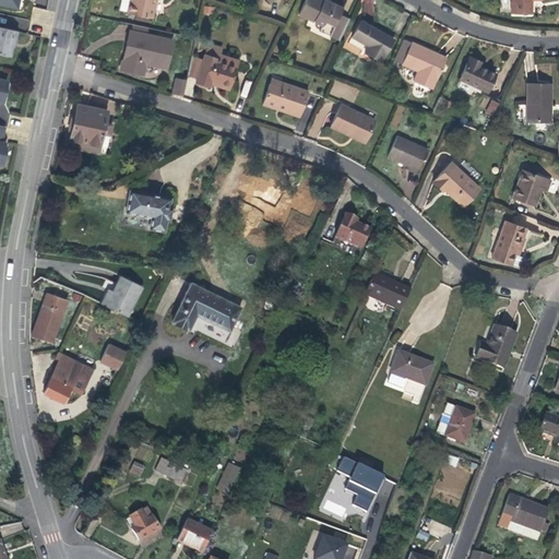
[(128,12),(129,0),(121,0),(119,10),(128,12)]
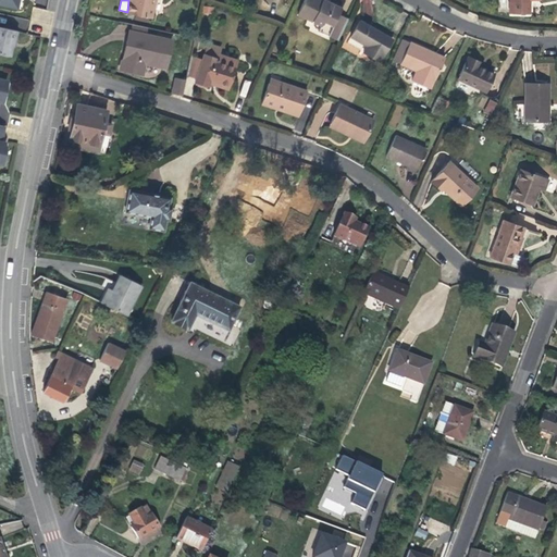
[(128,0),(127,12),(150,16),(153,0),(128,0)]
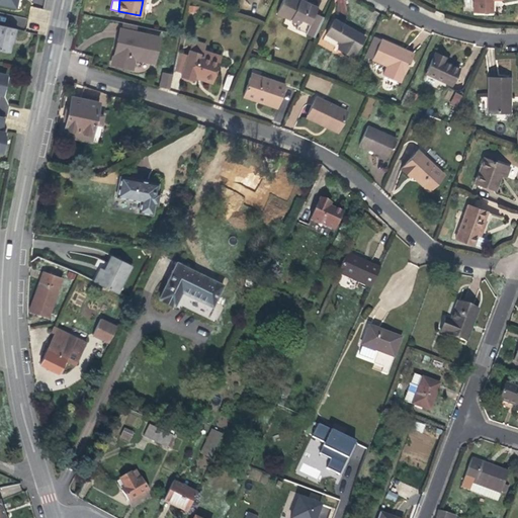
[(295,29),(314,37),(324,17),(315,13),(318,8),(308,3),(307,4),(300,1),(300,0),(299,0),(282,0),(277,13),(298,23),(295,29)]
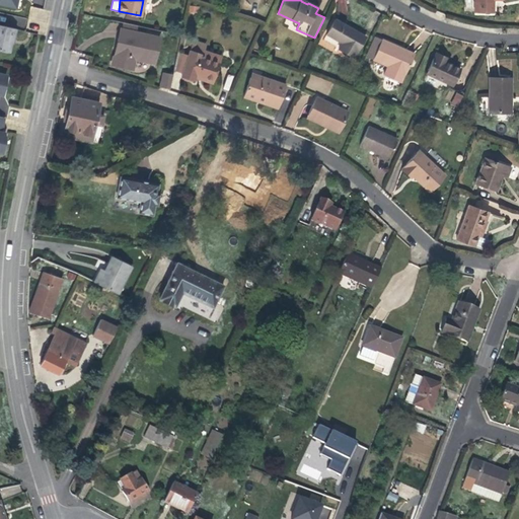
[(474,0),(474,12),(494,13),(493,0),(474,0)]
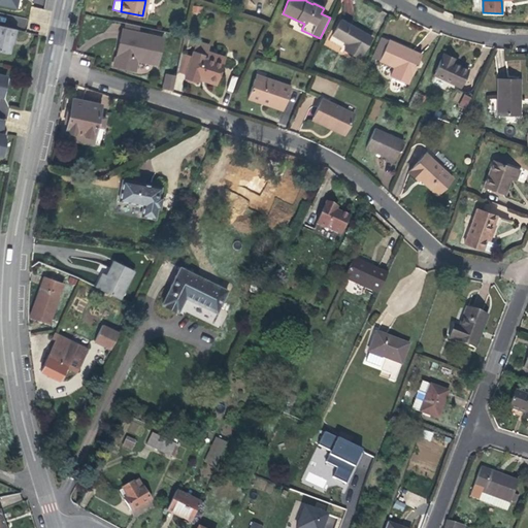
[(371,37),(341,20),(332,35),(348,43),(344,50),(360,59),(371,37)]
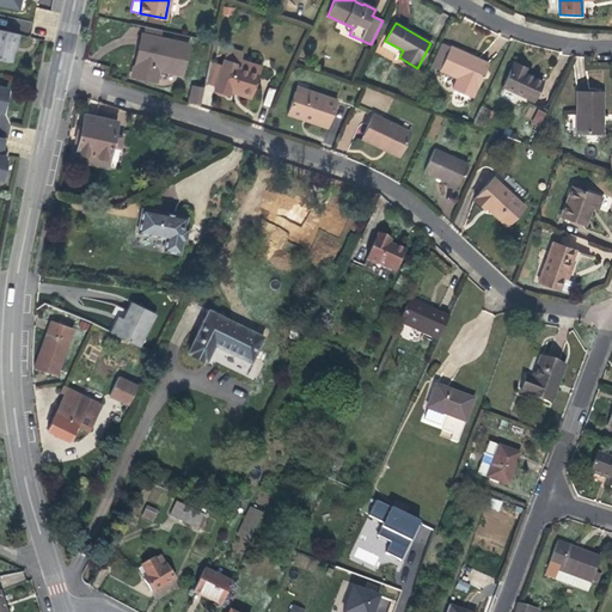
[(14,44),(17,44),(19,35),(0,30),(0,59),(11,61),(12,51),(14,44)]
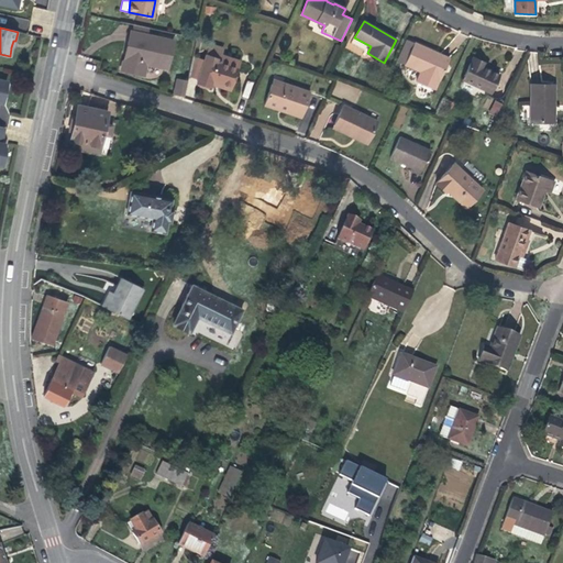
[(122,70),(143,75),(145,63),(167,68),(173,41),(130,32),(122,70)]
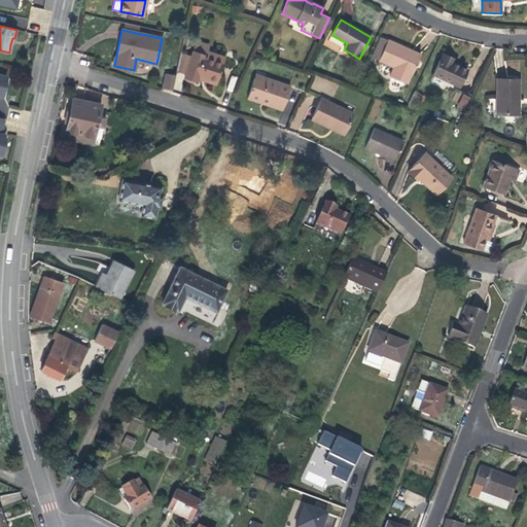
[(328,41),(344,49),(347,43),(331,35),(328,41)]
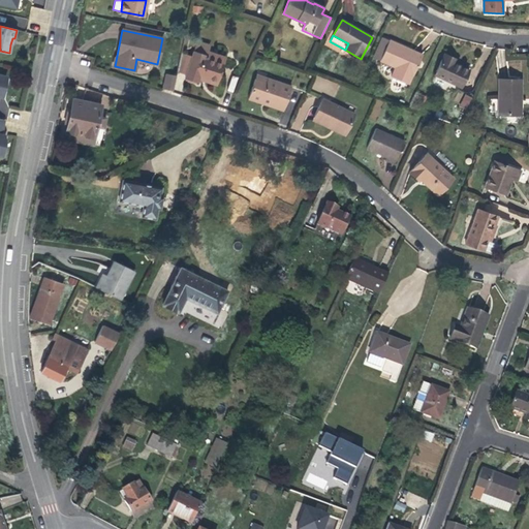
[(389,40),(381,36),(372,57),(380,61),(389,40)]
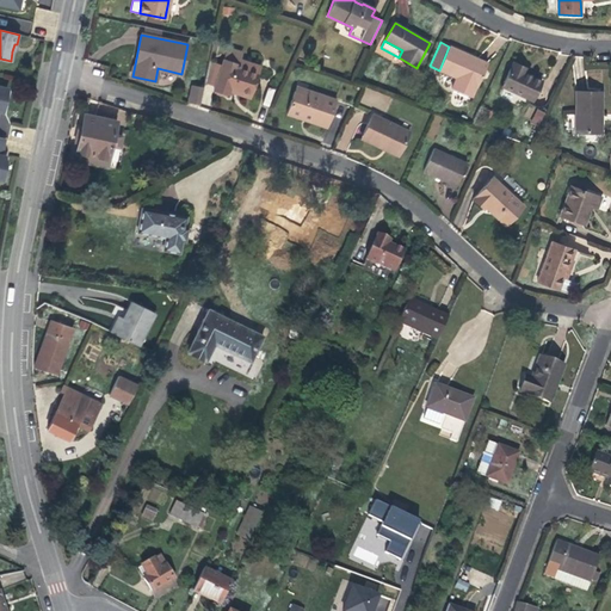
[(488,63),(449,47),(439,71),(456,78),(451,88),(471,97),(476,86),(477,87),(488,63)]
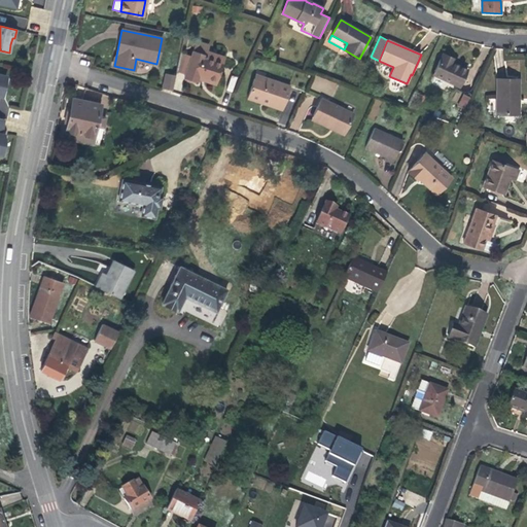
[(206,50),(207,51),(209,45),(197,41),(192,51),(205,56),(206,50)]
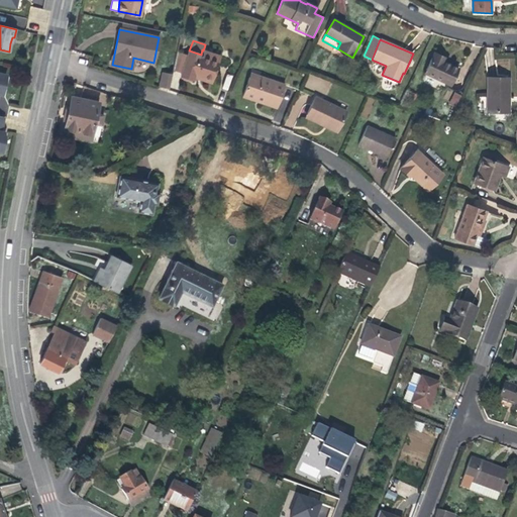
[(486,66),(494,65),(493,47),(485,47),(486,66)]
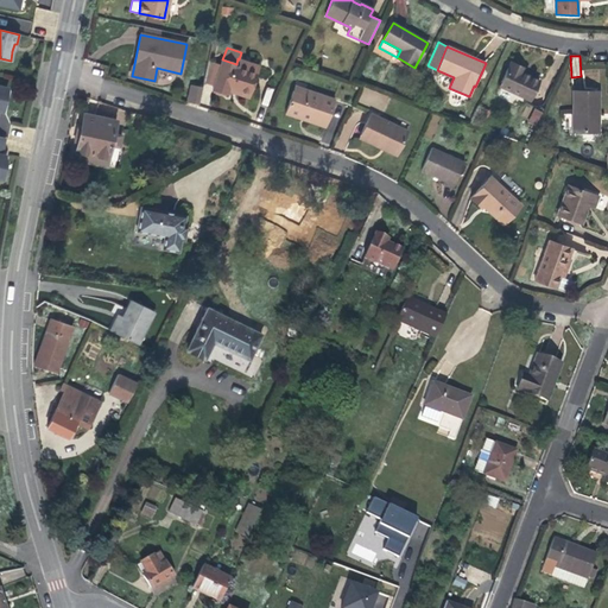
[(249,94),(259,65),(239,59),(238,58),(236,64),(222,59),(221,65),(214,84),(213,89),(227,94),(227,92),(229,88),(249,94)]
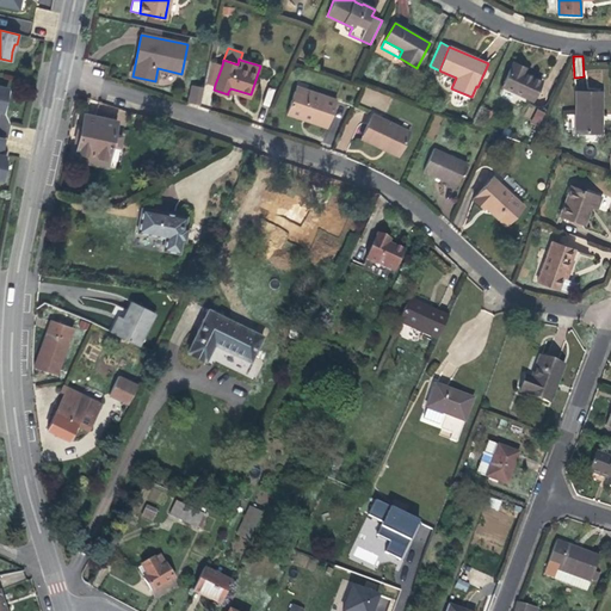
[(215,85),(222,66),(213,62),(208,82),(215,85)]
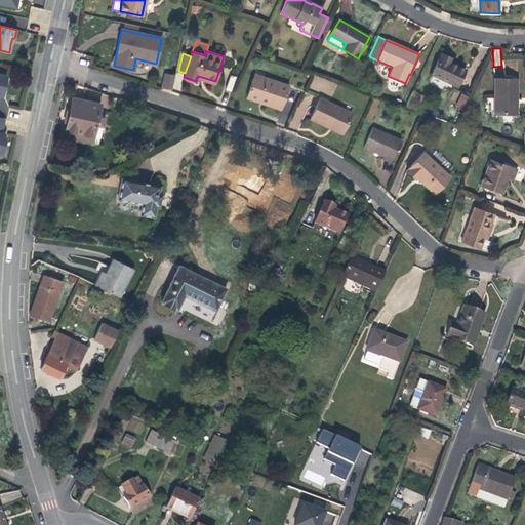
[(452,58),(441,53),(432,74),(457,86),(466,70),(450,63),(452,58)]
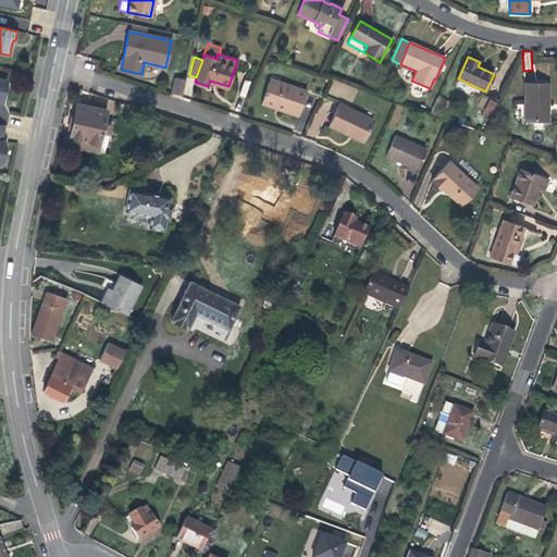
[(183,96),(185,83),(174,79),(172,94),(183,96)]
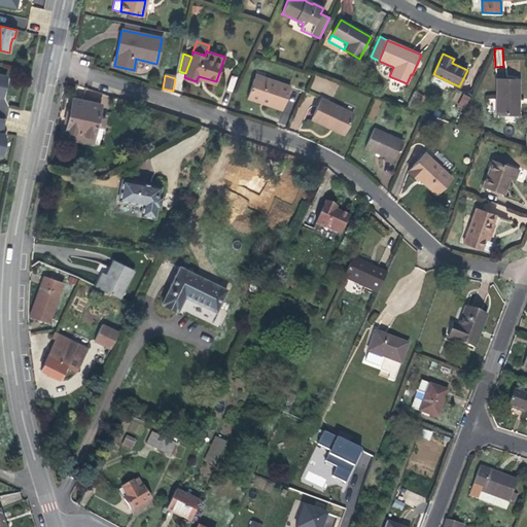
[(199,76),(197,79),(215,85),(216,81),(199,76)]
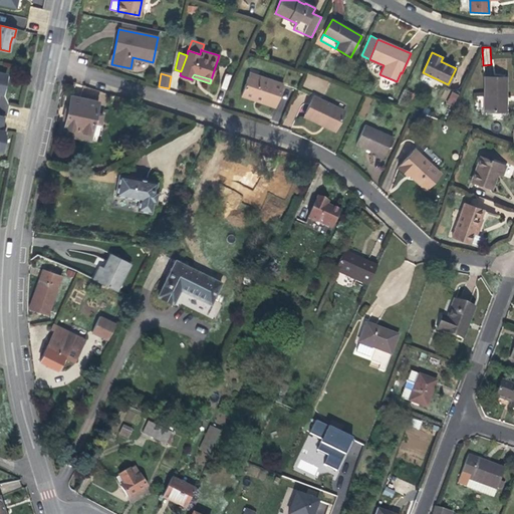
[(303,86),(308,88),(312,76),(307,75),(303,86)]
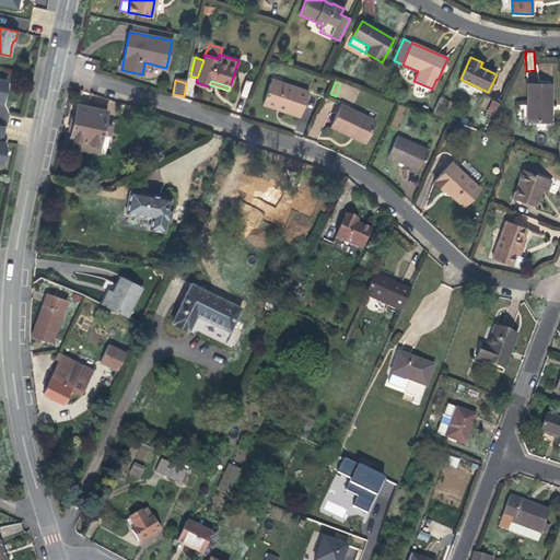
[(300,116),(307,92),(282,83),(280,86),(270,83),(263,104),(277,109),(278,107),(282,109),(282,111),(300,116)]
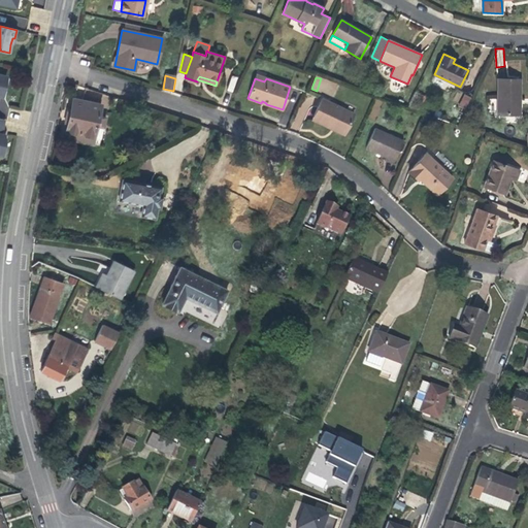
[(517,103),(518,79),(497,79),(497,114),(520,114),(520,103),(517,103)]
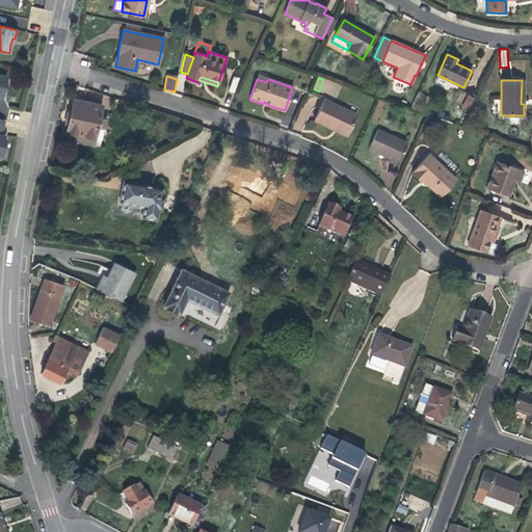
[(418,92),(410,108),(422,112),(428,97),(418,92)]
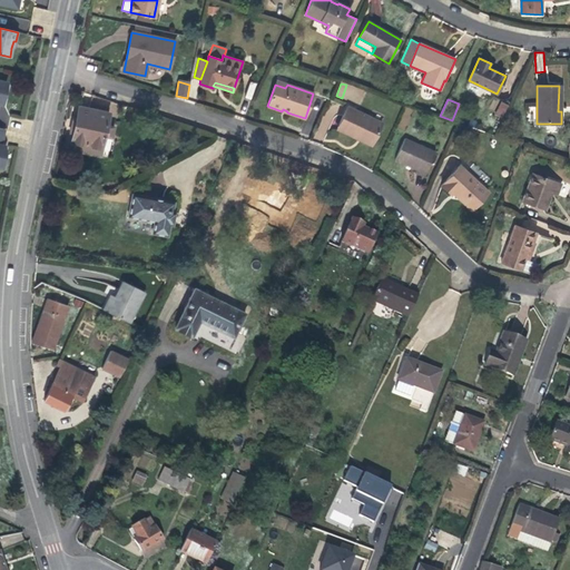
[(495,115),(502,117),(508,106),(501,102),(495,115)]
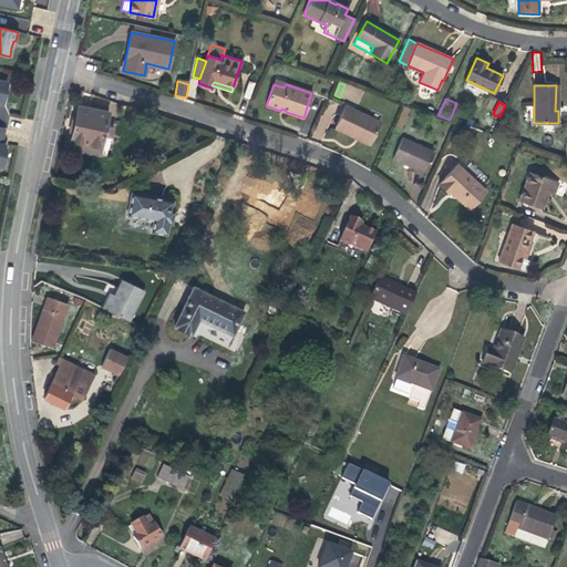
[(86,105),(85,111),(101,115),(102,110),(86,105)]
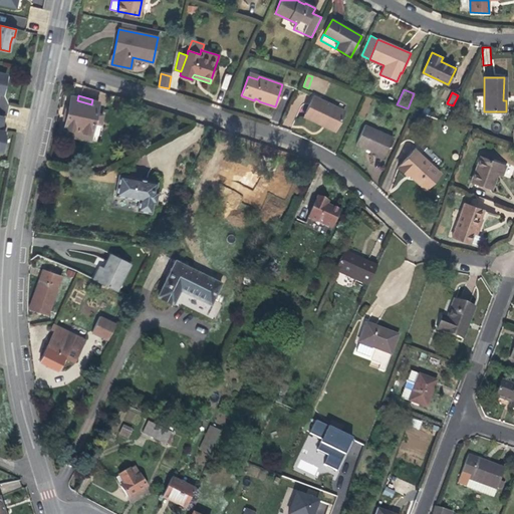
[(344,110),(313,96),(305,114),(326,124),(324,126),(334,132),(344,110)]
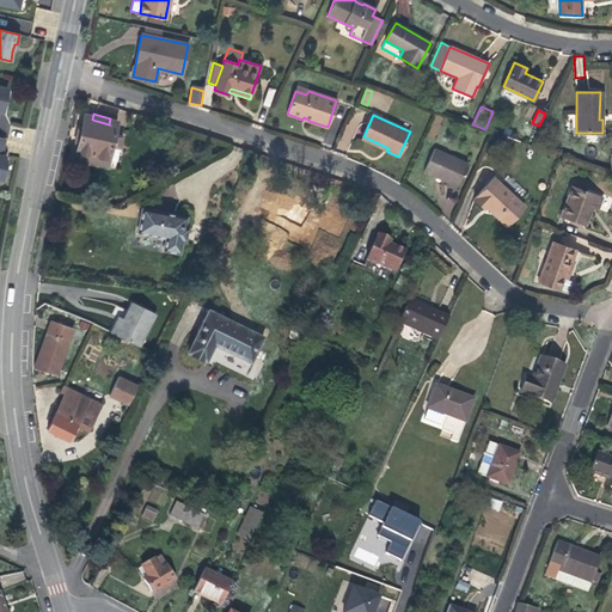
[(72,130),(69,139),(75,140),(74,145),(72,153),(75,154),(73,164),(96,169),(98,159),(103,160),(106,148),(115,151),(117,139),(109,136),(111,124),(109,124),(92,120),(80,117),(77,132),(72,130)]
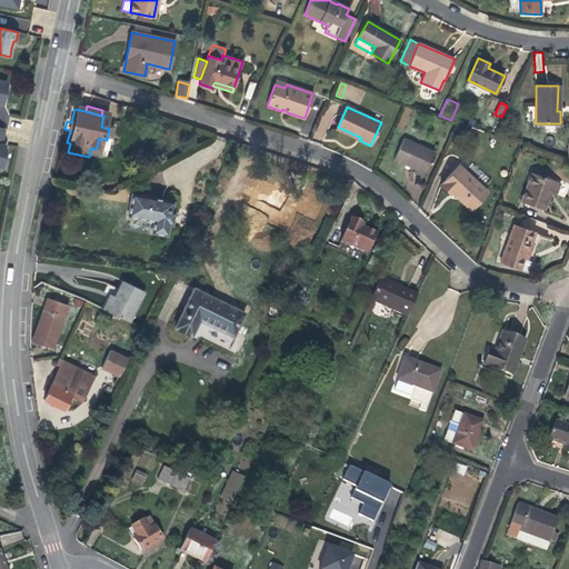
[(337,129),(359,140),(361,138),(338,127),(337,129)]
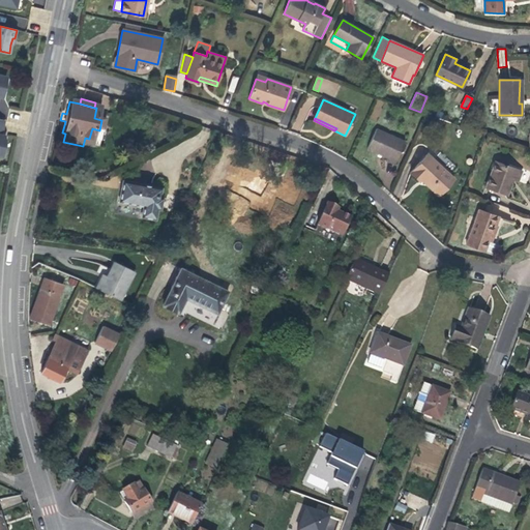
[(85,138),(83,146),(95,149),(99,130),(92,128),(89,139),(85,138)]
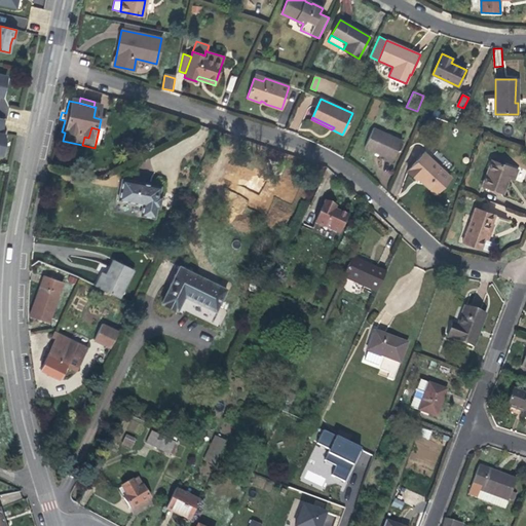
[(391,163),(402,140),(374,127),(365,148),(384,157),(383,159),(391,163)]
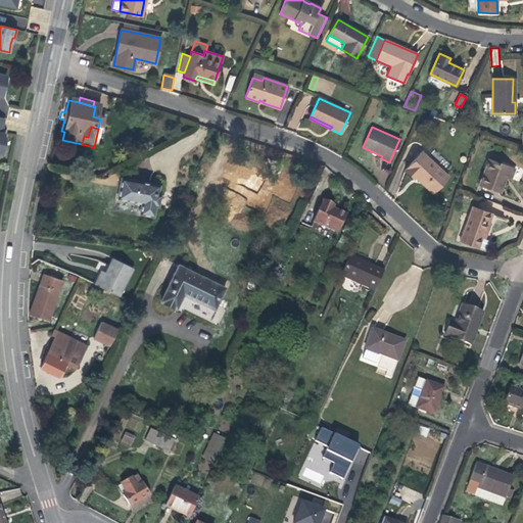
[(447,177),(422,152),(406,171),(414,178),(415,177),(432,192),(447,177)]
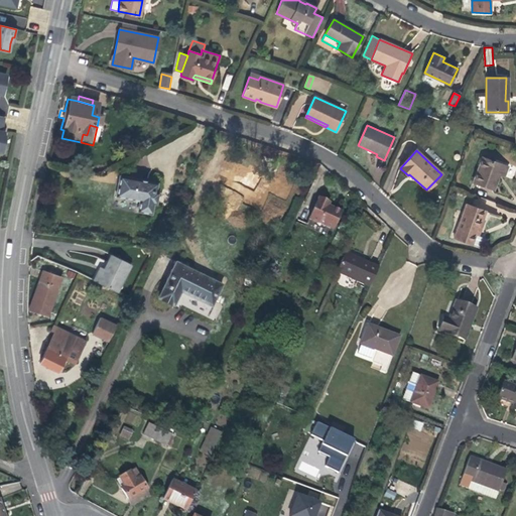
[(494,189),(499,175),(503,164),(482,157),(478,166),(481,167),(475,183),(494,189)]
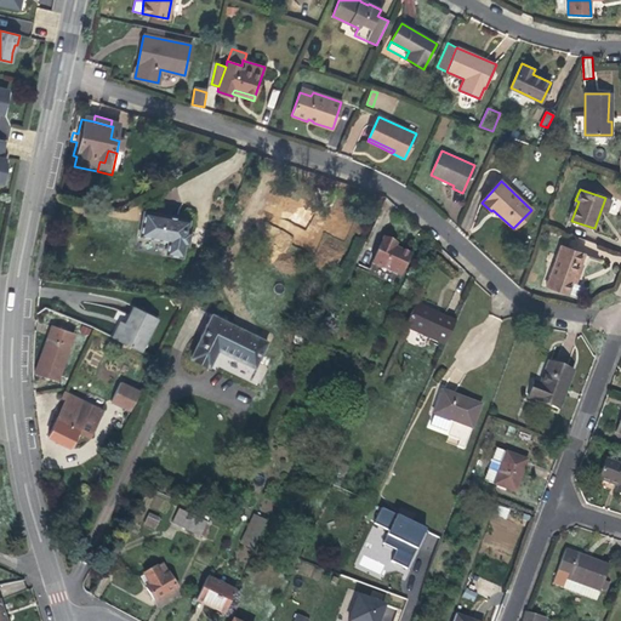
[(605,198),(600,211),(607,212),(611,200),(605,198)]
